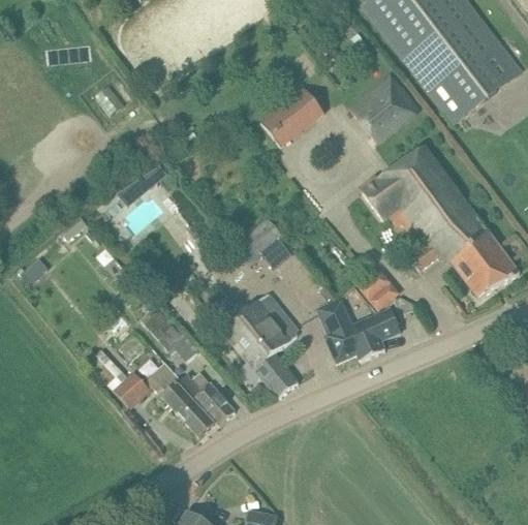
[(367,0),(361,5),(452,125),(523,70),(468,0),(367,0)]
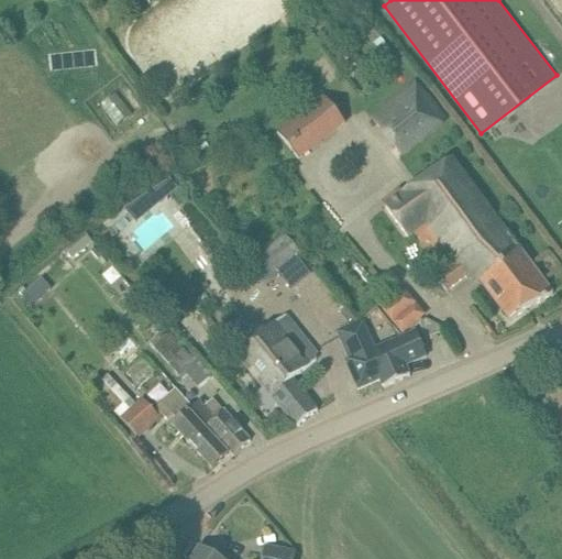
[(384,203),(409,236),(426,223),(455,264),(438,276),(445,288),(464,273),(480,278),(509,318),(552,291),(540,272),(451,152),(384,203)]
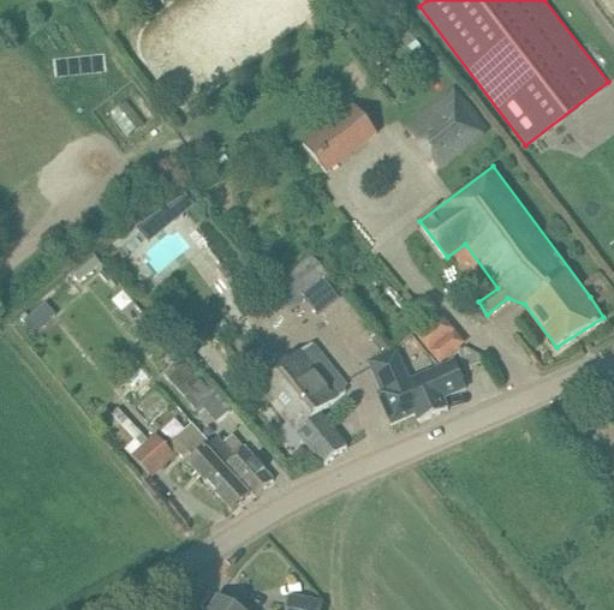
[(184,192),(166,204),(176,216),(192,202),(184,192)]
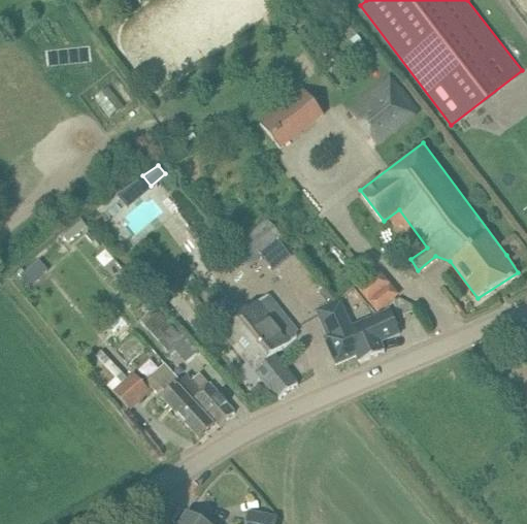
[(79,218),(61,234),(65,239),(85,223),(79,218)]
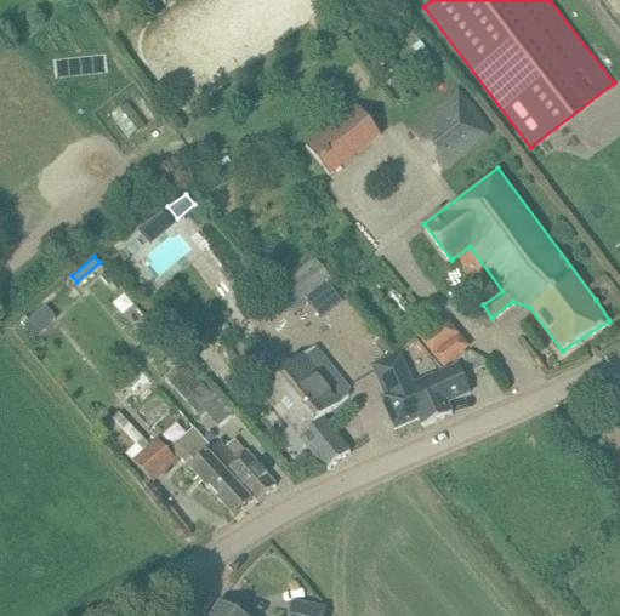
[(273,292),(289,312),(330,279),(313,258),(273,292)]
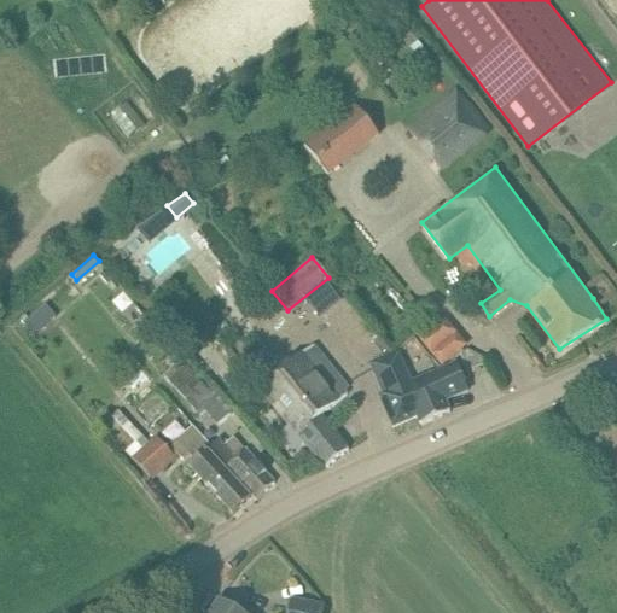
[(34,310),(23,319),(34,331),(44,321),(34,310)]
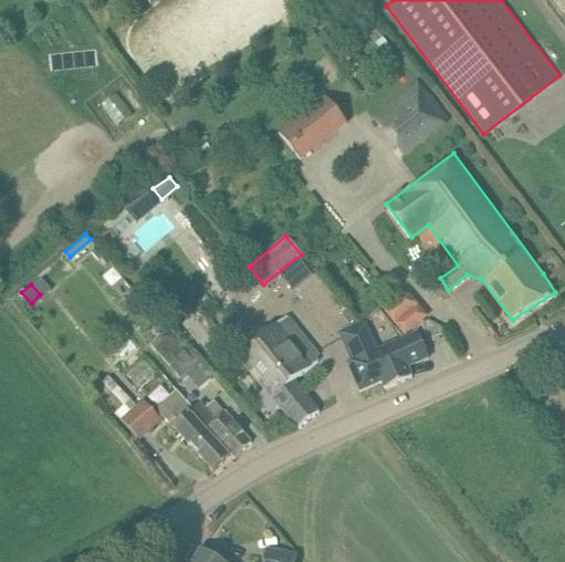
[(203,290),(197,295),(202,303),(209,298),(203,290)]
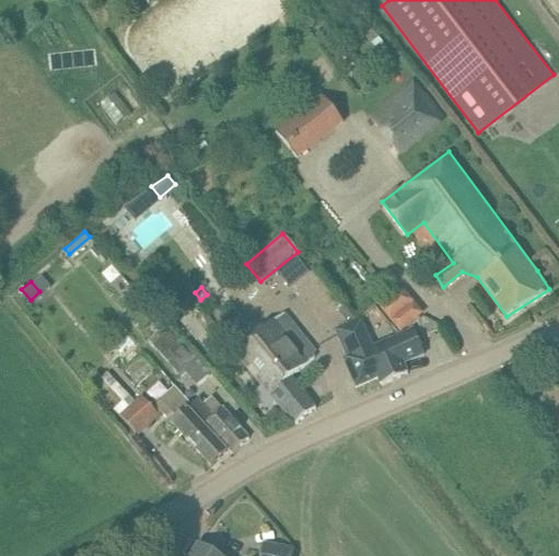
[(402,288),(379,307),(389,319),(409,301),(411,300),(402,288)]
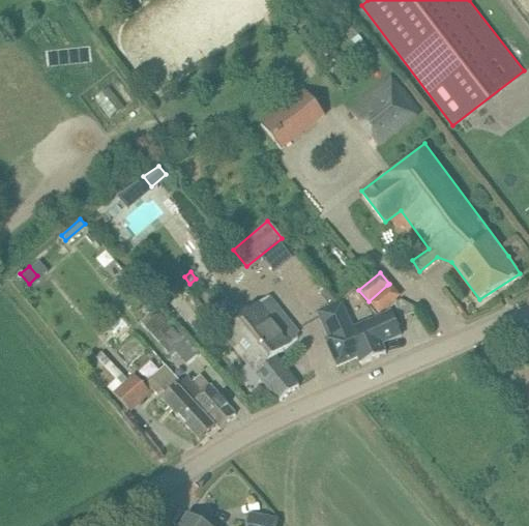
[(398,297),(387,285),(369,301),(376,312),(398,297)]
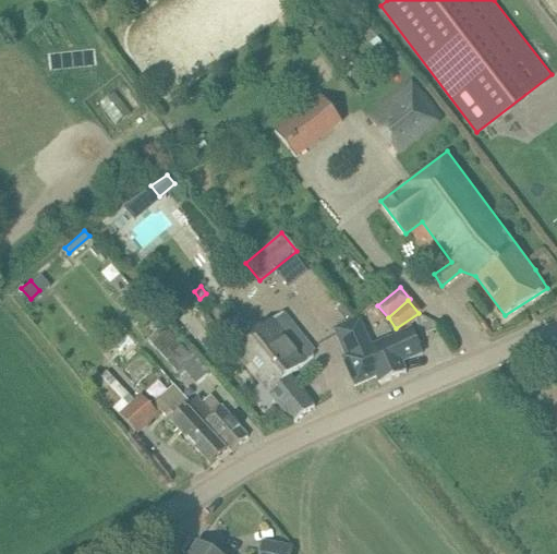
[(173,304),(164,311),(169,317),(178,310),(173,304)]
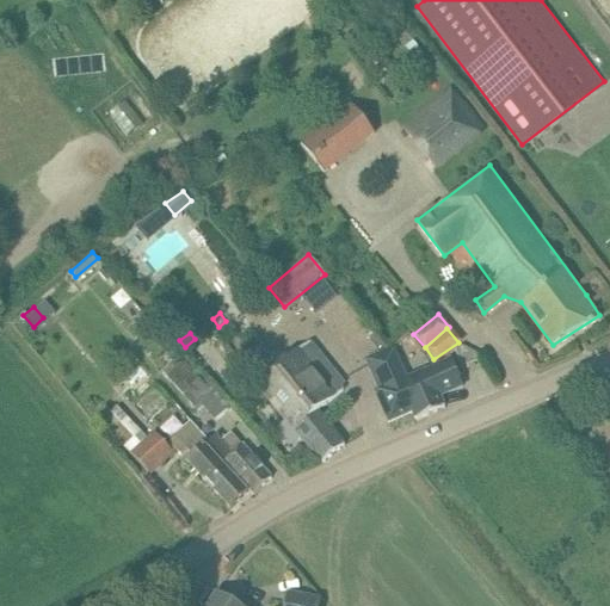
[(342,388),(339,384),(343,381),(327,363),(309,339),(287,358),(285,357),(257,379),(321,459),(344,441),(316,408),(342,388)]
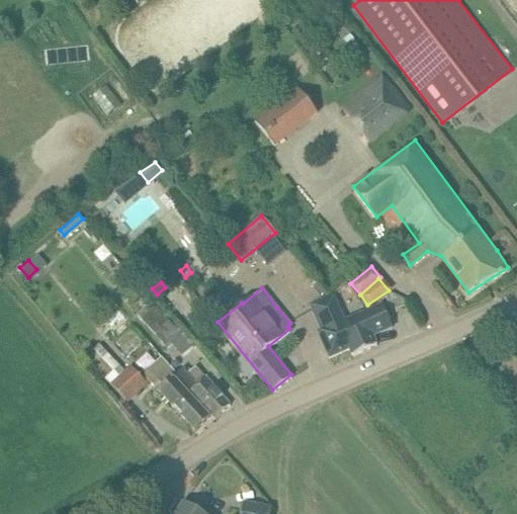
[(318,329),(329,354),(349,345),(352,353),(370,345),(365,335),(394,323),(383,297),(347,314),(336,288),(308,301),(320,328),(318,329)]
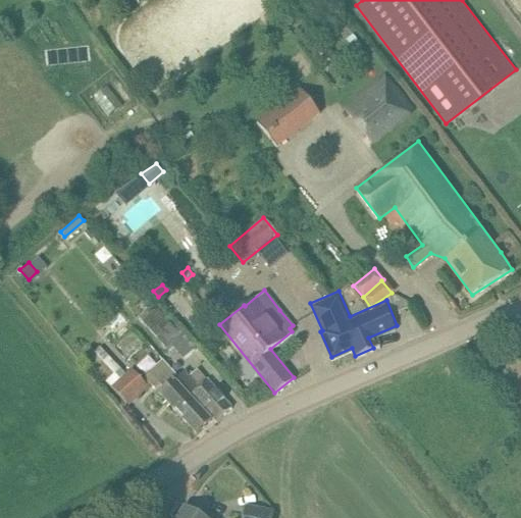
[(151,309),(141,319),(155,335),(161,330),(184,356),(195,346),(157,303),(156,304),(151,309)]
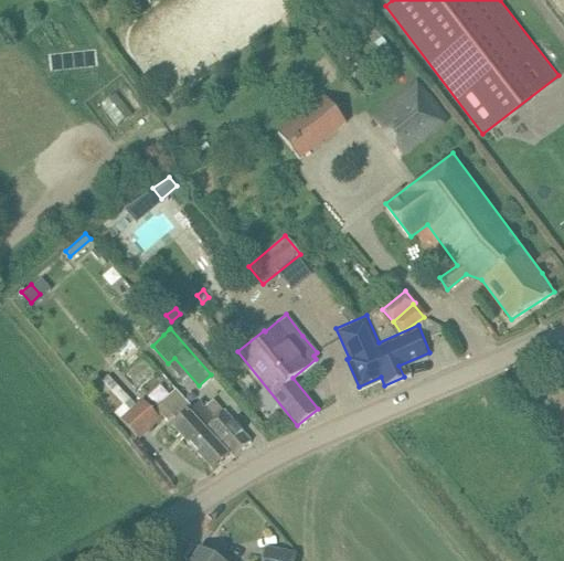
[(191,406),(174,388),(152,408),(142,397),(136,402),(109,372),(103,379),(97,372),(87,381),(137,437),(161,415),(197,452),(212,467),(230,450),(191,406)]
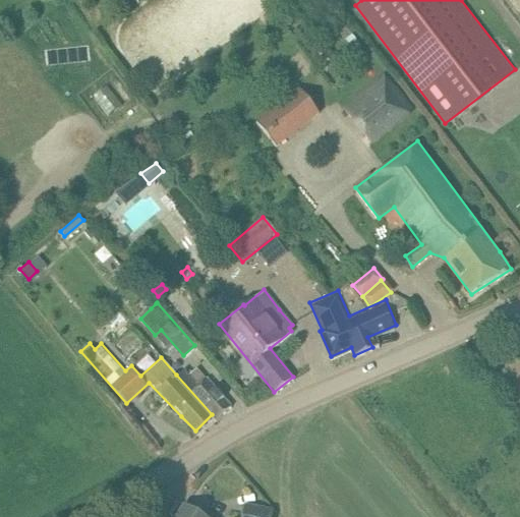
[(184,366),(176,375),(212,414),(215,418),(231,404),(196,365),(189,371),(184,366)]
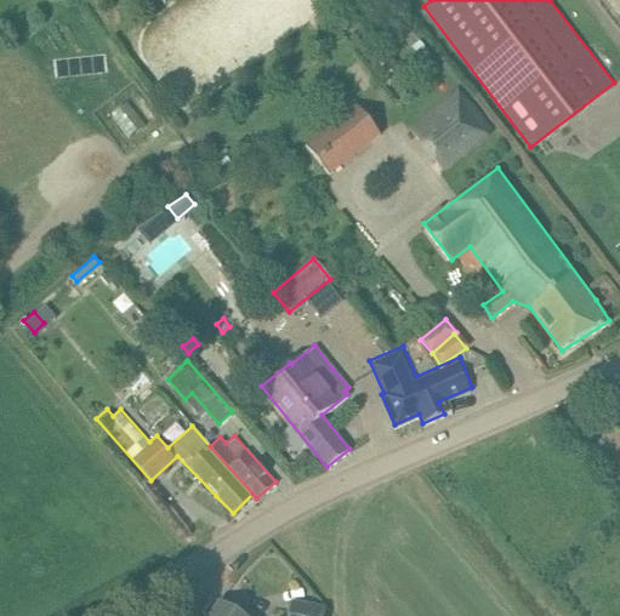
[(208,615),(246,615),(219,598),(208,615)]
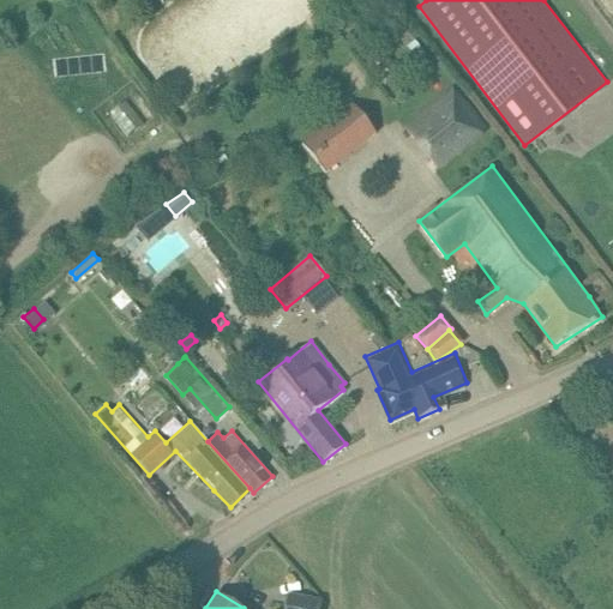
[(284,608),(318,608),(322,598),(288,592),(284,608)]
